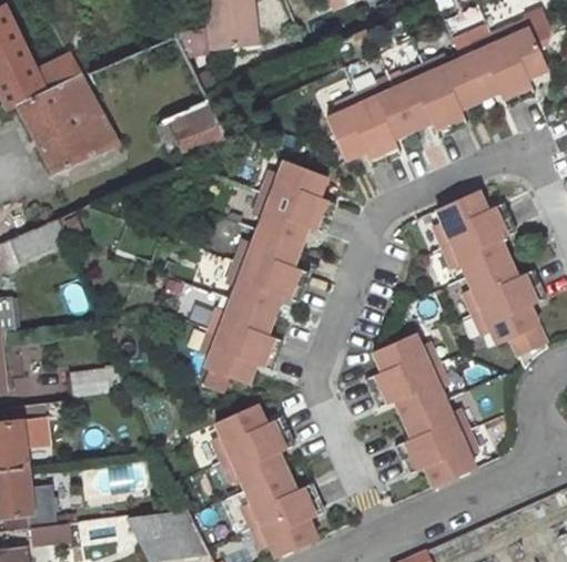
[(210,0),(211,10),(213,46),(255,46),(253,0),(210,0)]
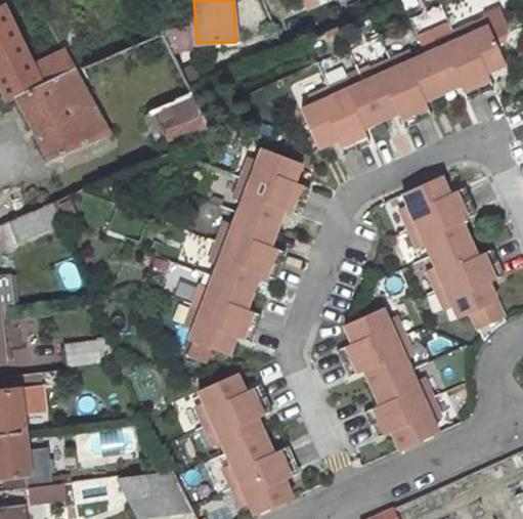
[(0,77),(8,95),(10,99),(23,93),(22,92),(45,82),(36,62),(7,2),(1,5),(0,6),(0,77)]
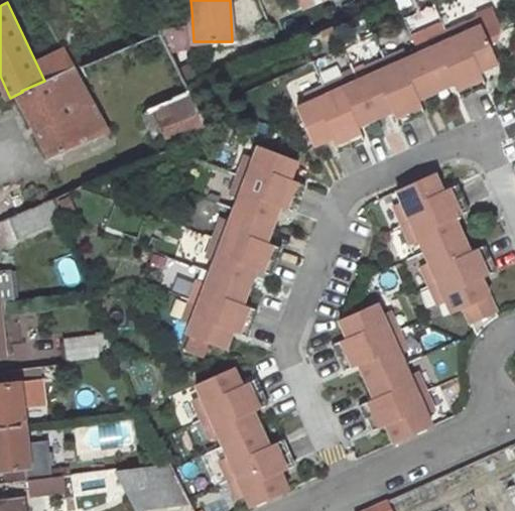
[(184,9),(185,42),(194,41),(191,9),(184,9)]
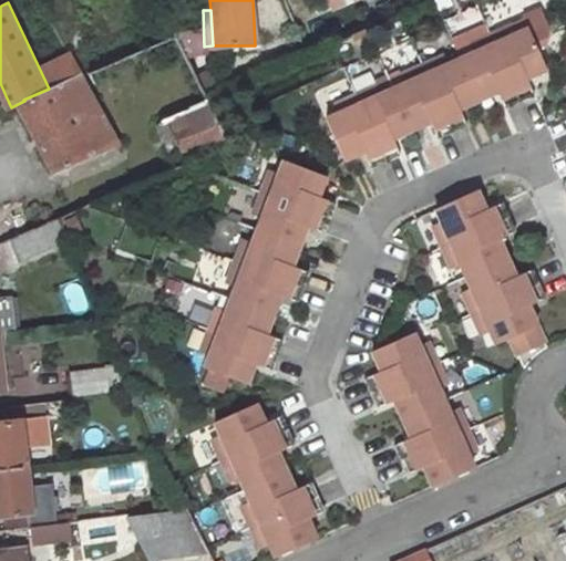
[(513,29),(492,38),(513,87),(521,104),(535,99),(528,81),(547,72),(530,32),(517,38),(513,29)]
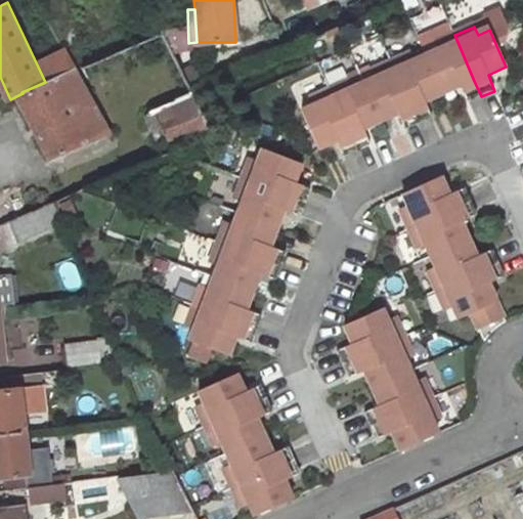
[(438,52),(427,56),(443,94),(461,86),(468,102),(481,96),(474,81),(454,35),(434,44),(438,52)]
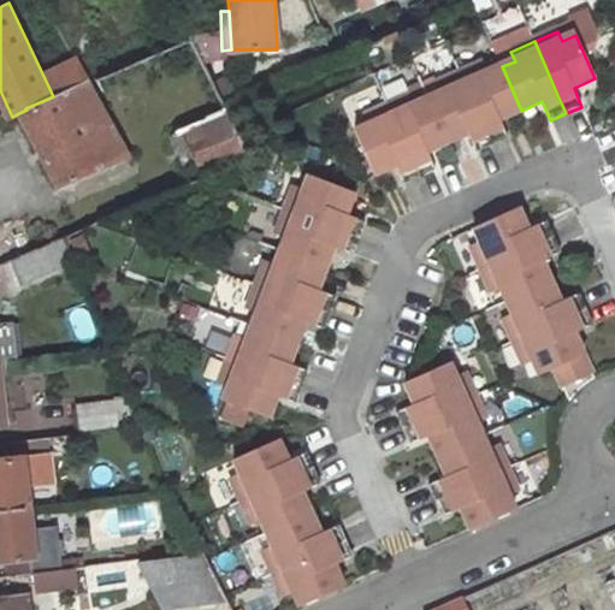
[(90,80),(80,57),(42,73),(53,96),(90,80)]
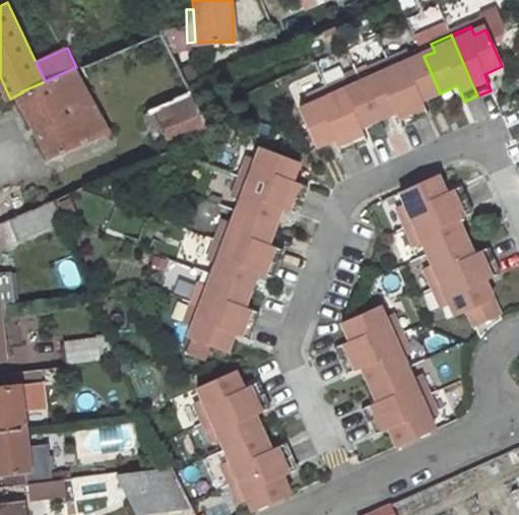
[(408,53),(388,61),(414,123),(429,117),(422,101),(440,93),(424,56),(411,61),(408,53)]
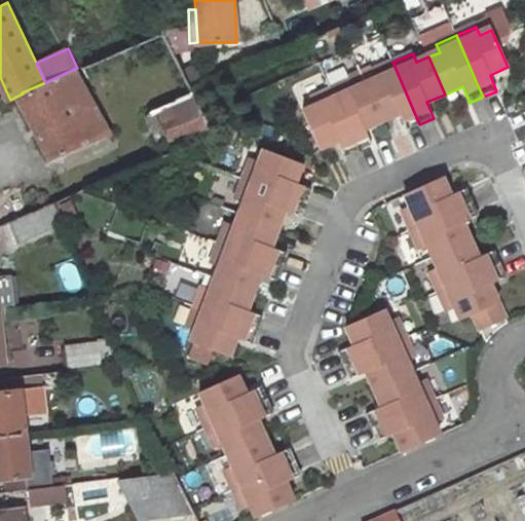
[(376,79),(365,83),(381,121),(400,113),(405,129),(419,124),(392,62),(373,71),(376,79)]
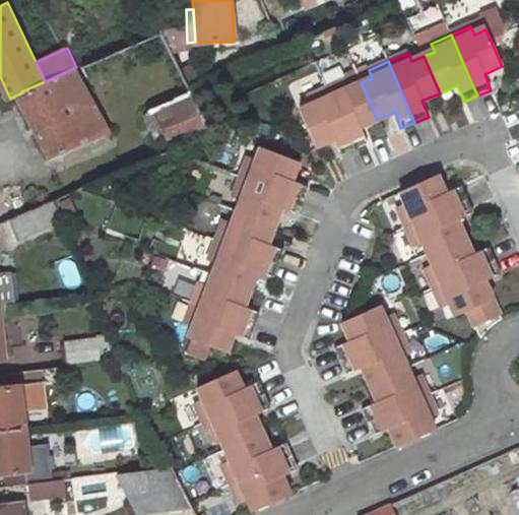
[(22,92),(52,154),(108,131),(76,67),(45,81),(21,91),(22,92)]
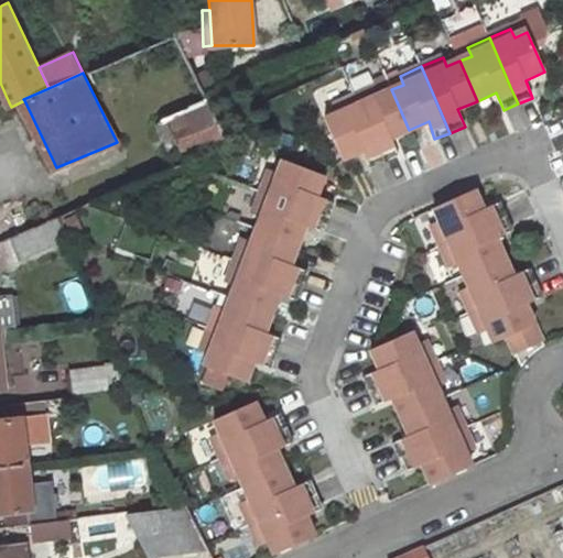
[(376,85),(355,95),(382,161),(398,154),(390,138),(409,130),(391,89),(380,94),(376,85)]
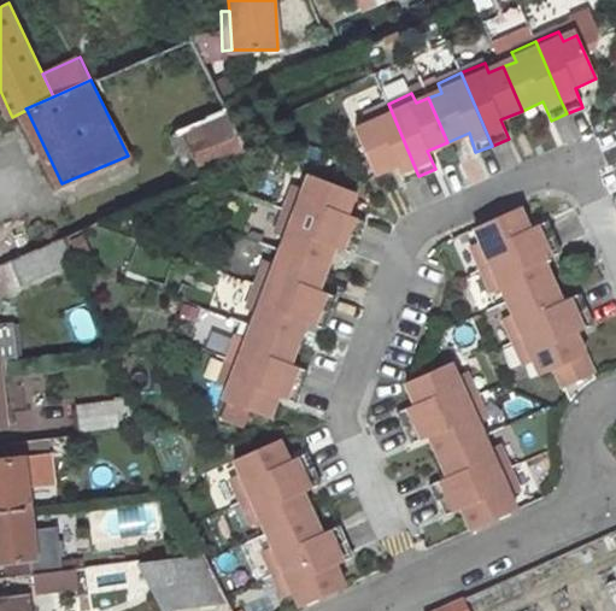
[(355,129),(374,174),(396,164),(403,183),(418,176),(388,104),(364,113),(369,123),(355,129)]
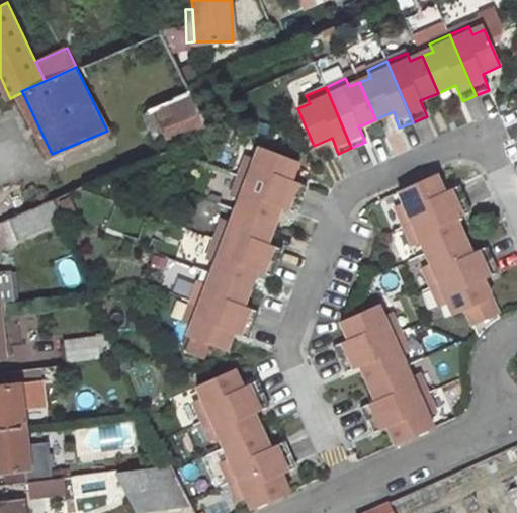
[(144,108),(164,152),(210,132),(190,88),(144,108)]
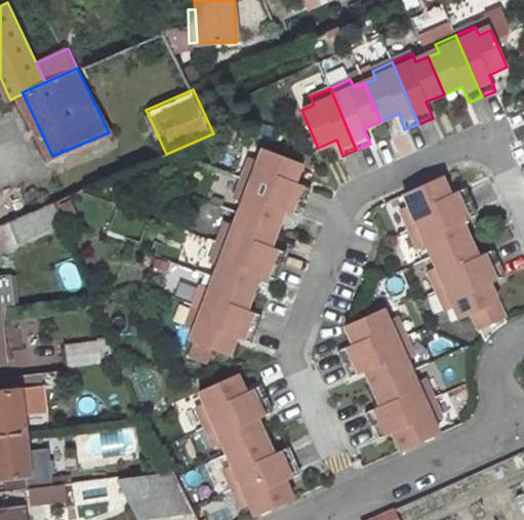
[(249,157),(241,177),(304,202),(310,189),(293,182),(300,163),(262,149),(257,160),(249,157)]
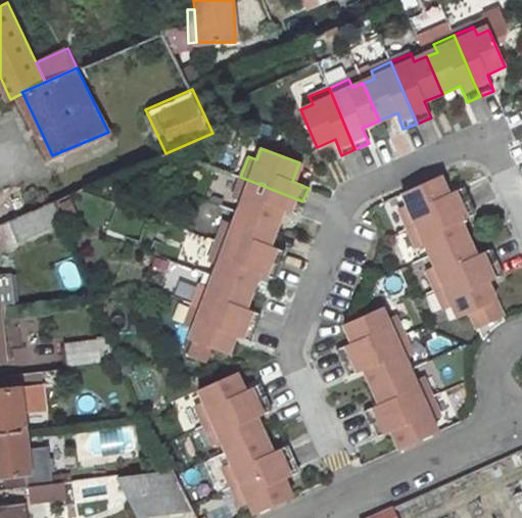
[(241,200),(236,212),(274,227),(282,208),(297,215),(302,201),(240,177),(232,197),(241,200)]
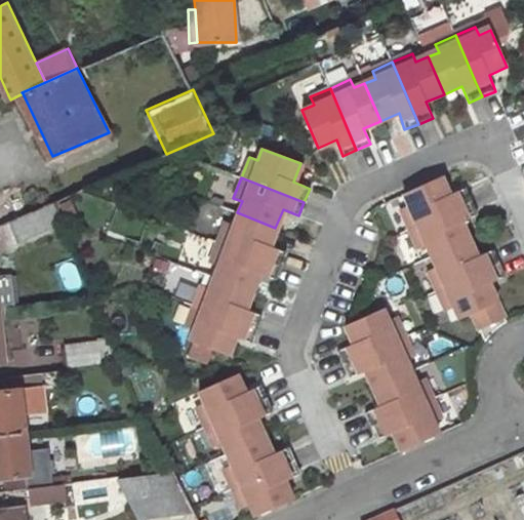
[(406,206),(398,210),(407,230),(469,203),(464,190),(447,196),(440,178),(401,195),(406,206)]
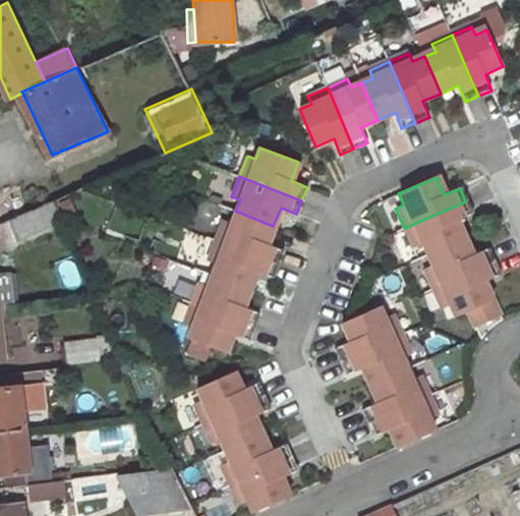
[(7,221),(12,235),(62,213),(56,199),(7,221)]
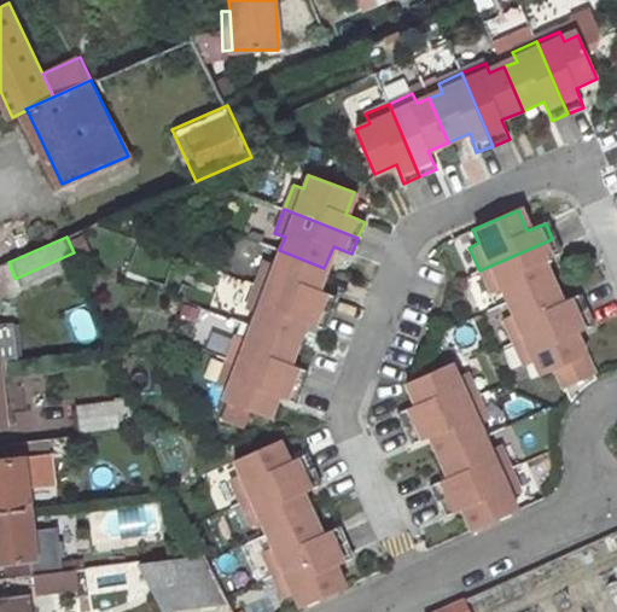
[(552,239),(479,270),(489,293),(499,290),(505,303),(549,283),(540,262),(559,255),(552,239)]
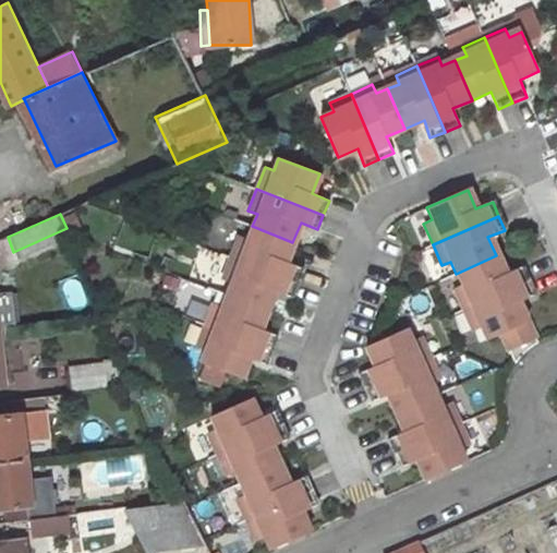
[(238,236),(229,256),(297,283),(302,268),(285,262),(292,242),(252,226),(246,239),(238,236)]
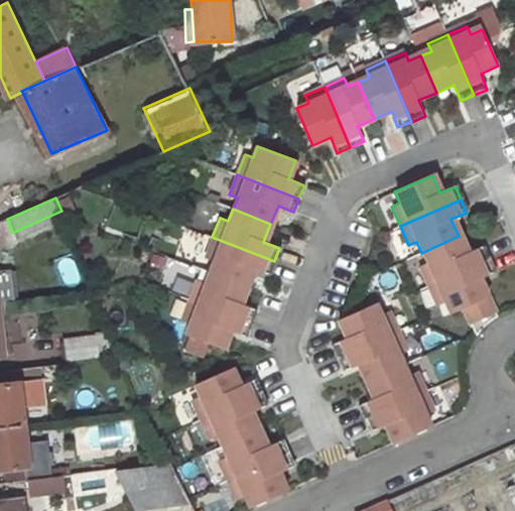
[(417,267),(426,286),(487,259),(481,247),(466,253),(459,236),(421,253),(425,263),(417,267)]
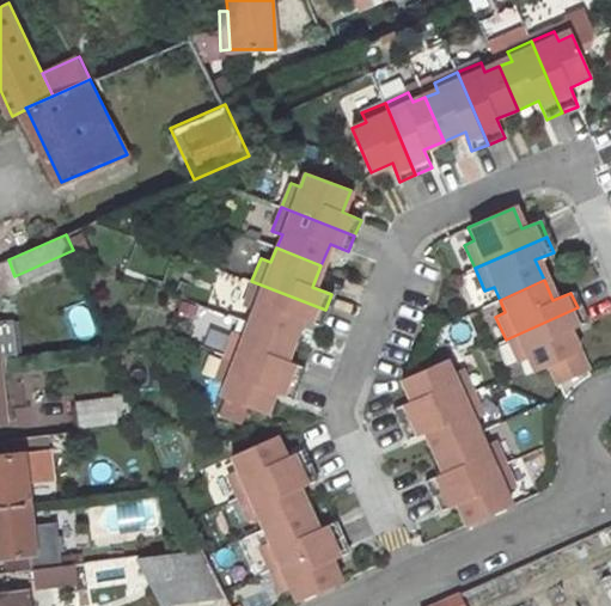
[(325,310),(251,281),(243,305),(252,308),(246,323),(292,340),(300,319),(318,326),(325,310)]
